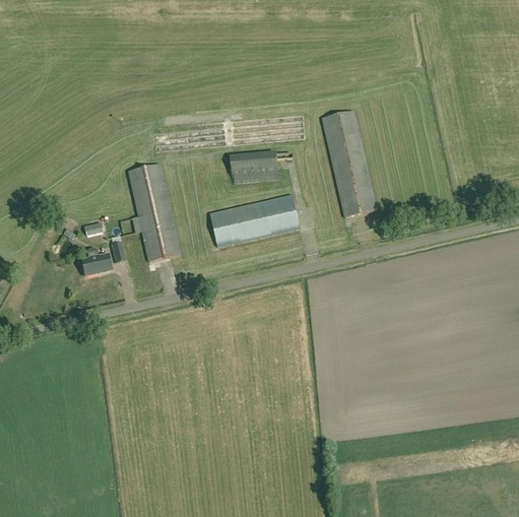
[(344,215),(375,208),(352,110),(322,117),(344,215)]
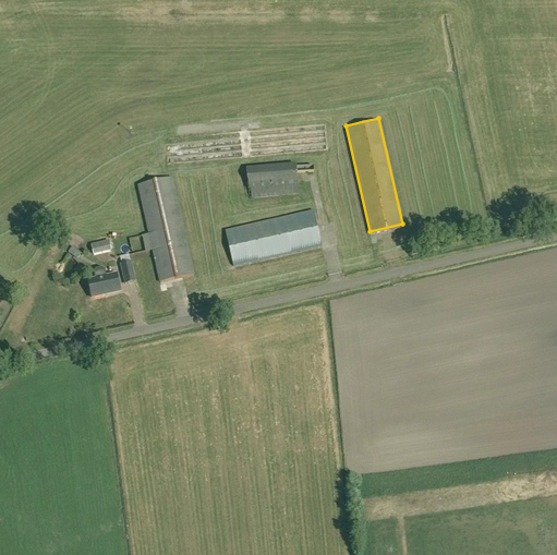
[(247,184),(297,180),(294,161),(245,165),(247,184)]
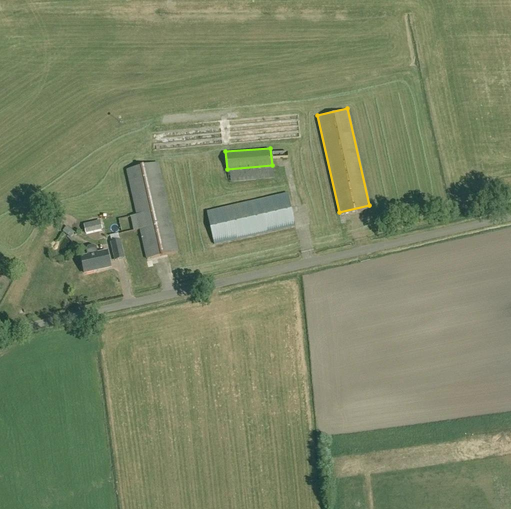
[(146,256),(176,250),(157,161),(126,167),(146,256)]
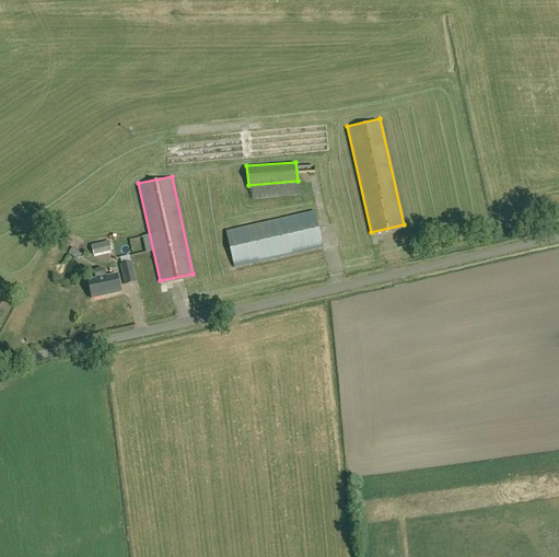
[(233,265),(322,244),(314,210),(225,230),(233,265)]
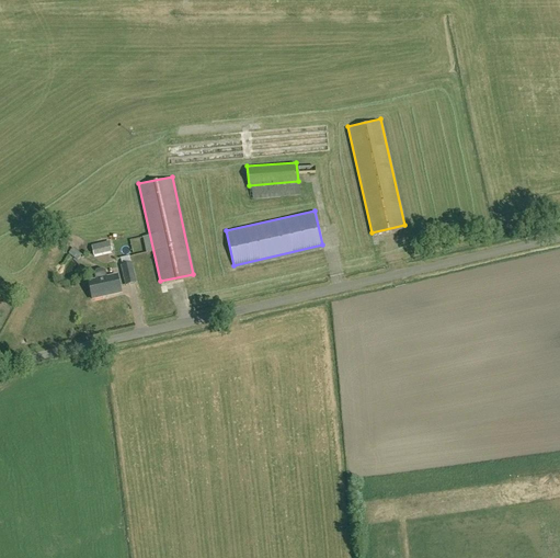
[(73,255),(77,250),(72,246),(68,251),(73,255)]
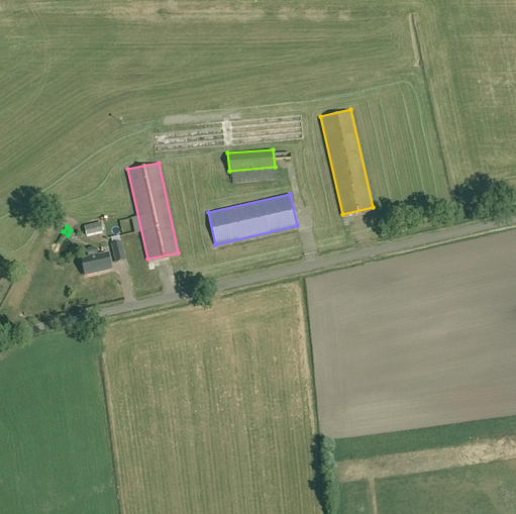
[(114,261),(125,259),(121,240),(110,242),(114,261)]
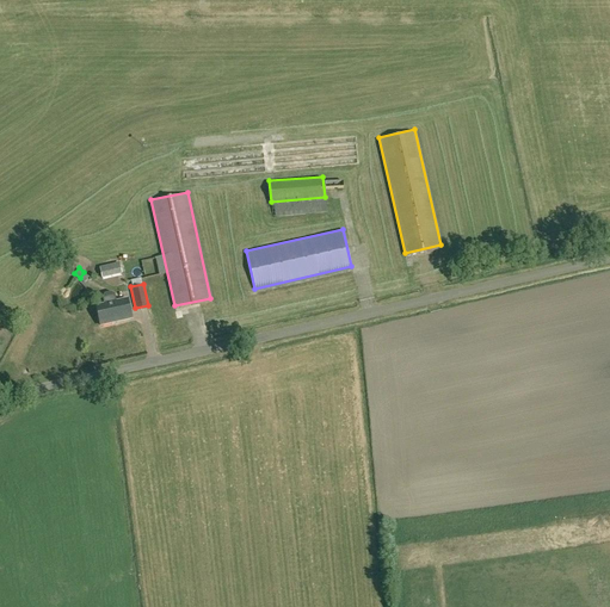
[(102,295),(104,302),(96,304),(100,322),(130,315),(127,297),(116,299),(114,291),(110,290),(104,291),(102,295)]
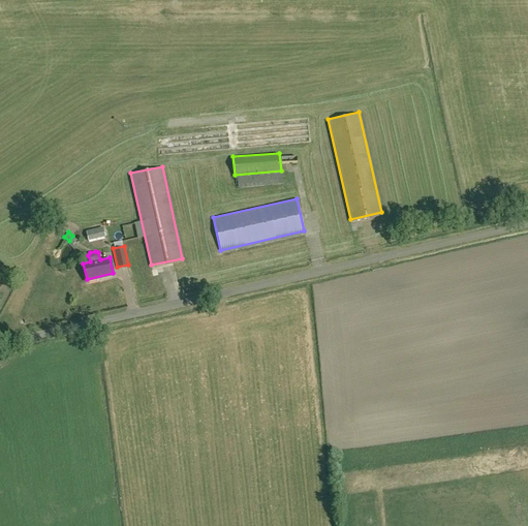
All buildings are outlined.
